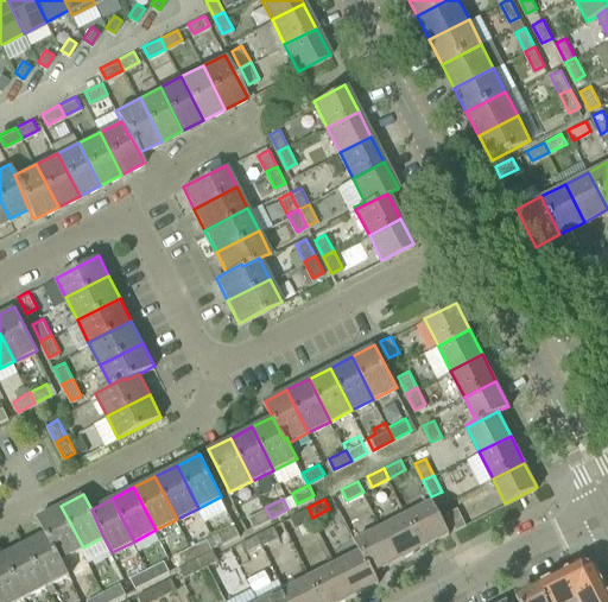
[(423,544),(449,531),(432,499),(406,512),(423,544)]
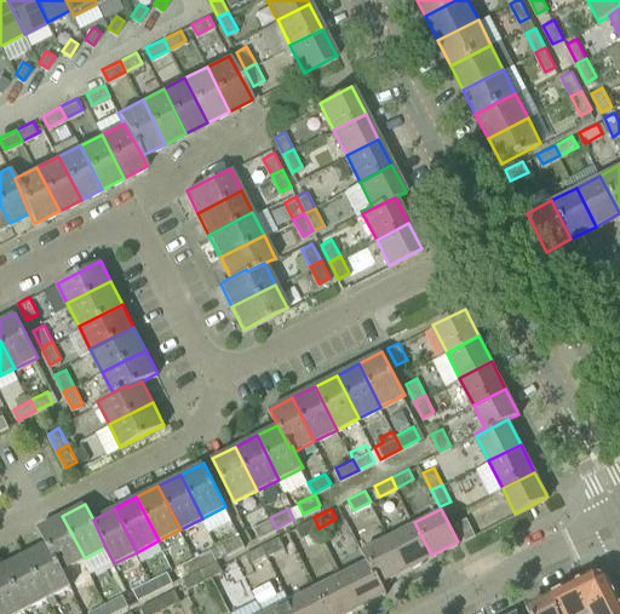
[(63,569),(85,558),(62,516),(39,528),(47,544),(53,556),(56,555),(63,569)]
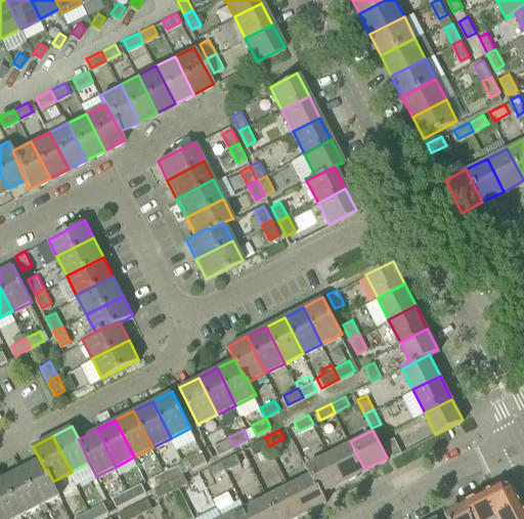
[(392,456),(401,450),(394,436),(385,441),(392,456)]
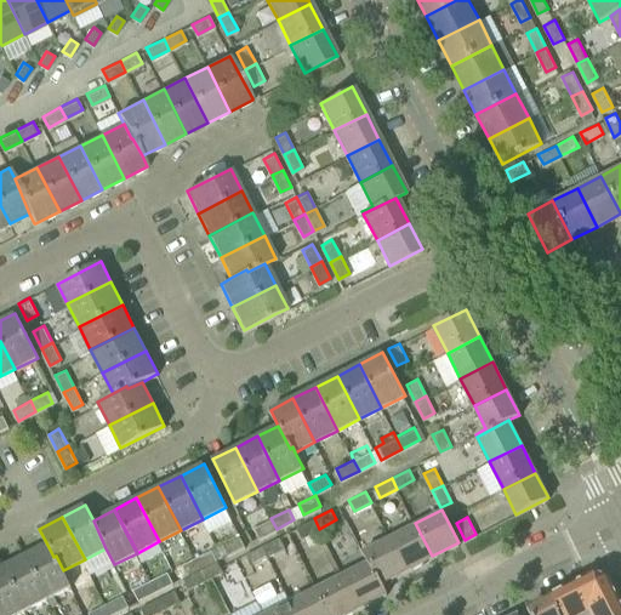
[(260,537),(277,529),(271,518),(254,527),(260,537)]
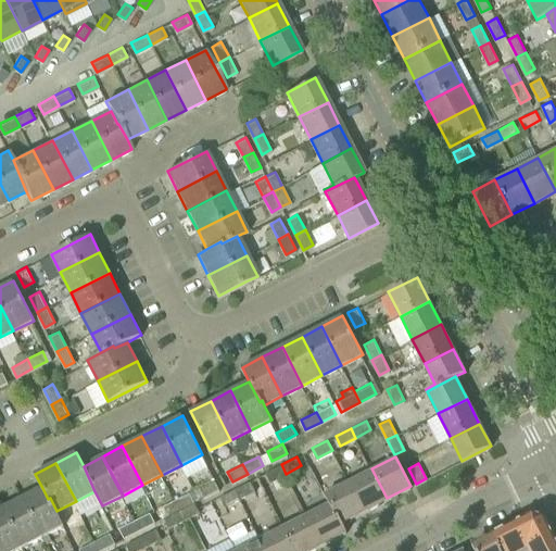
[(292,486),(286,474),(281,464),(266,472),(270,480),(273,479),(277,489),(287,485),(288,488),(292,486)]
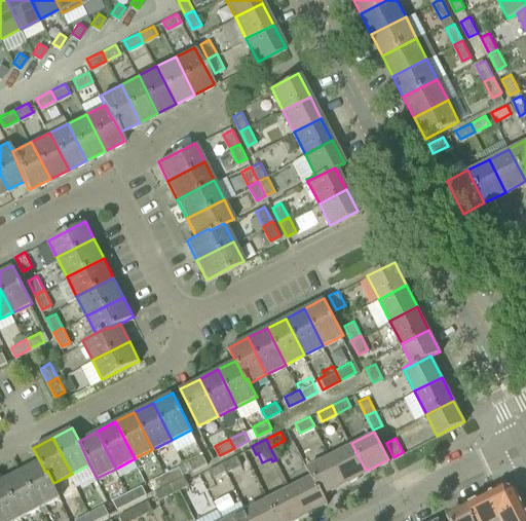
[(345,482),(366,471),(351,443),(331,453),(345,482)]
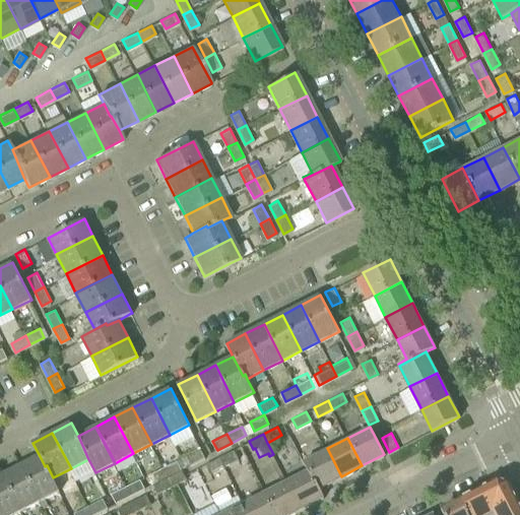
[(191,463),(205,456),(200,447),(186,454),(191,463)]
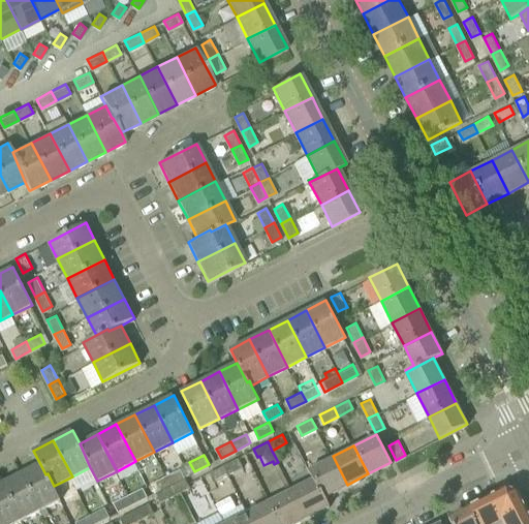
[(324,496),(347,485),(333,456),(308,468),(313,478),(324,496)]
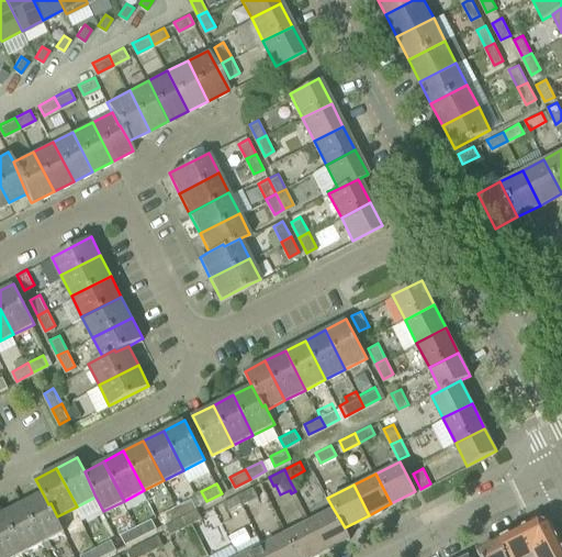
[(237,493),(243,502),(258,494),(253,486),(237,493)]
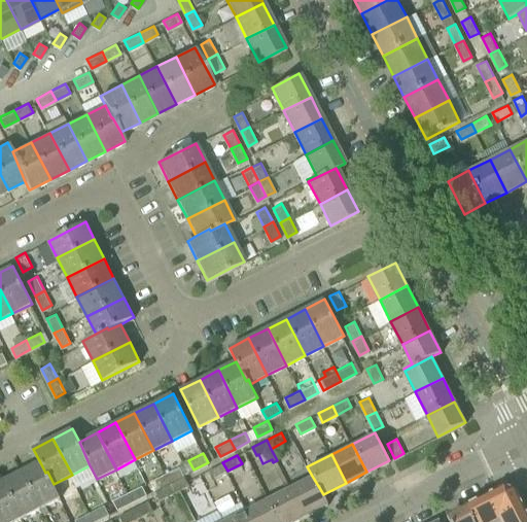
[(61,497),(54,484),(47,472),(45,473),(40,462),(22,471),(41,508),(61,497)]
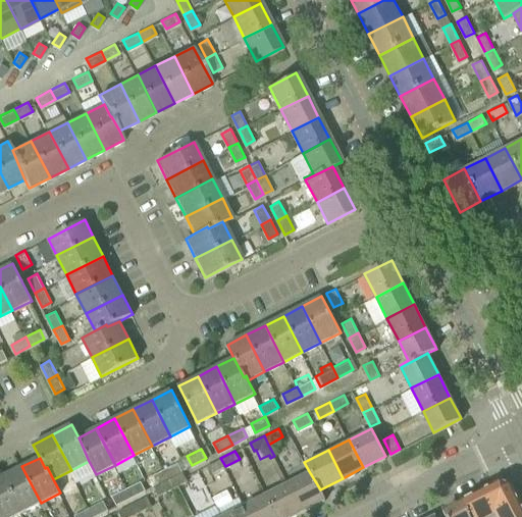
[(211,473),(225,466),(220,458),(206,465),(211,473)]
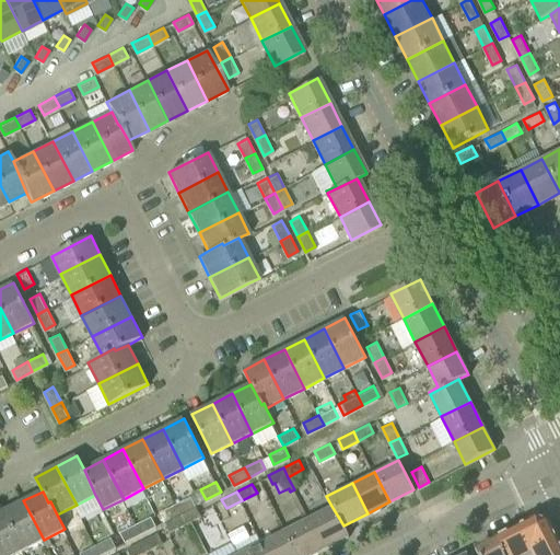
[(181,512),(196,505),(190,495),(175,503),(181,512)]
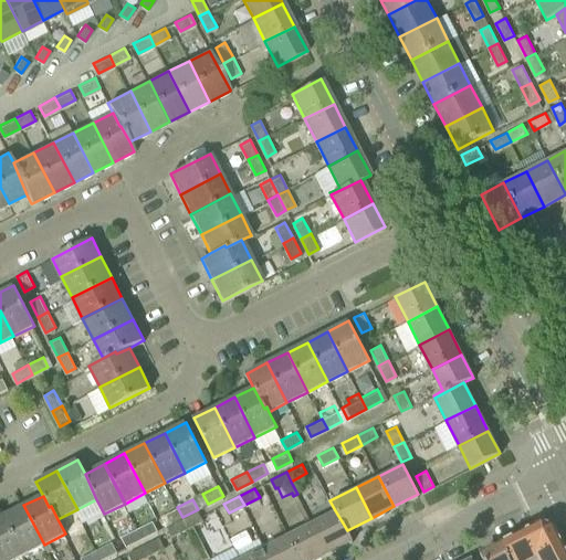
[(23,555),(44,545),(23,505),(3,516),(23,555)]
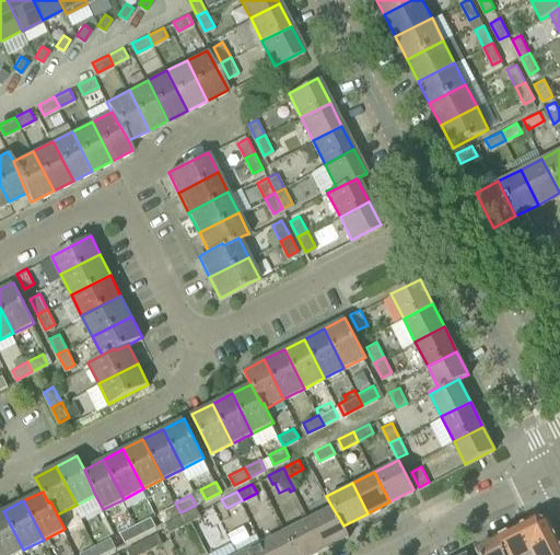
[(165,520),(181,512),(175,503),(160,511),(165,520)]
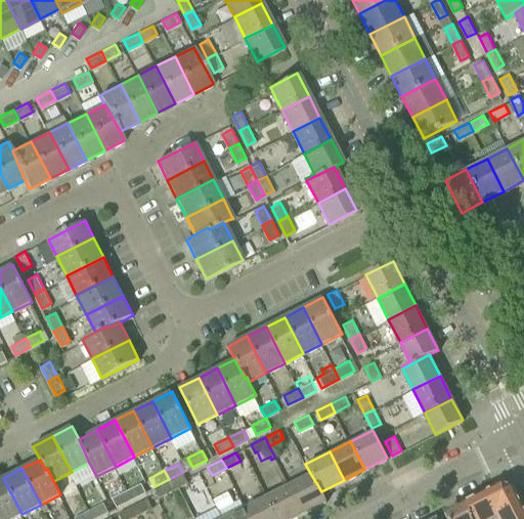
[(173,488),(187,481),(183,472),(169,479),(173,488)]
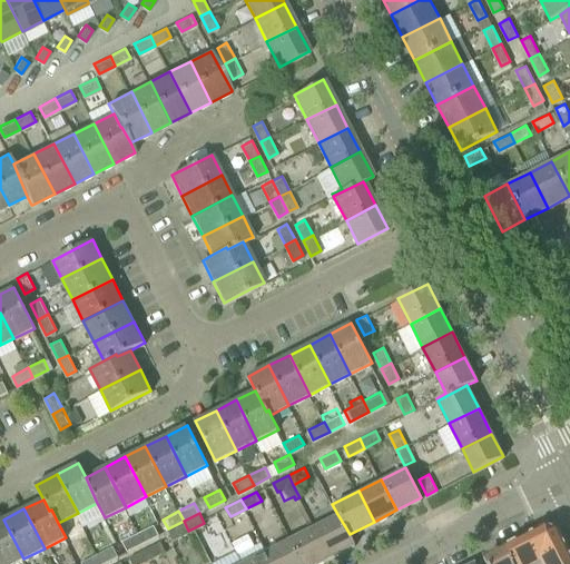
[(330,556),(355,543),(350,534),(337,514),(314,525),(330,556)]
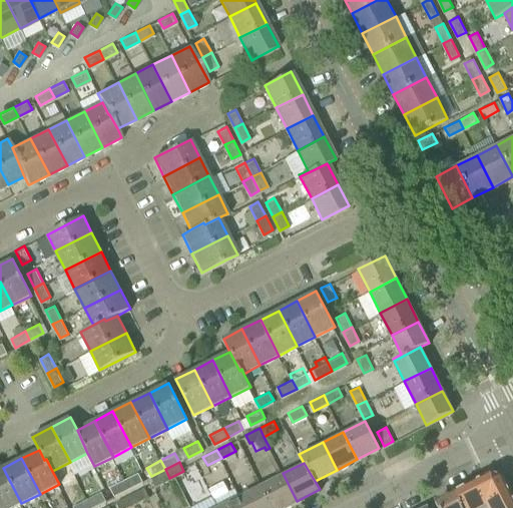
[(0,506),(0,507),(11,507),(21,503),(3,468),(0,469),(0,506)]
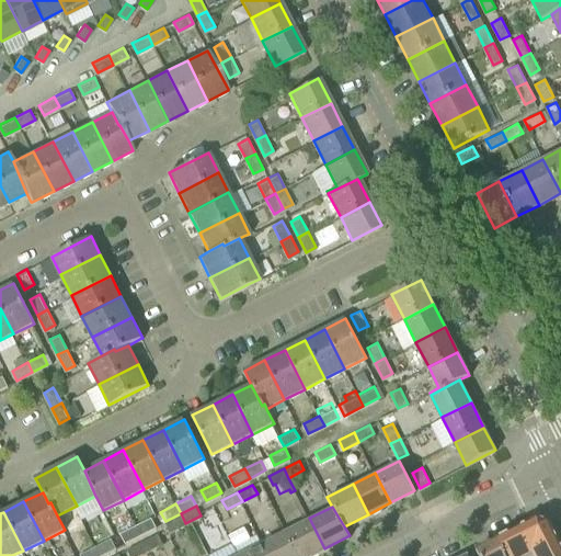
[(170,531),(185,523),(181,513),(165,521),(170,531)]
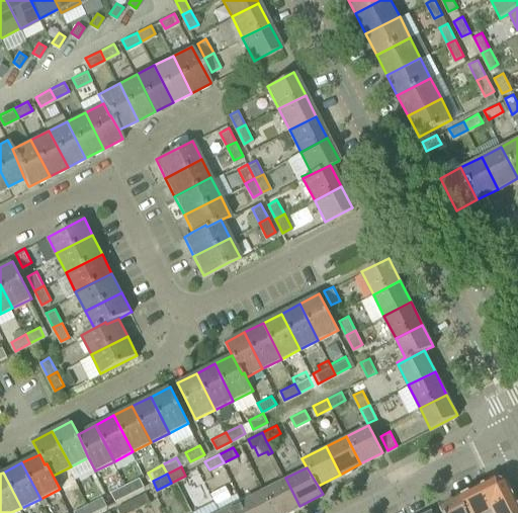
[(125,484),(130,492),(144,485),(140,477),(125,484)]
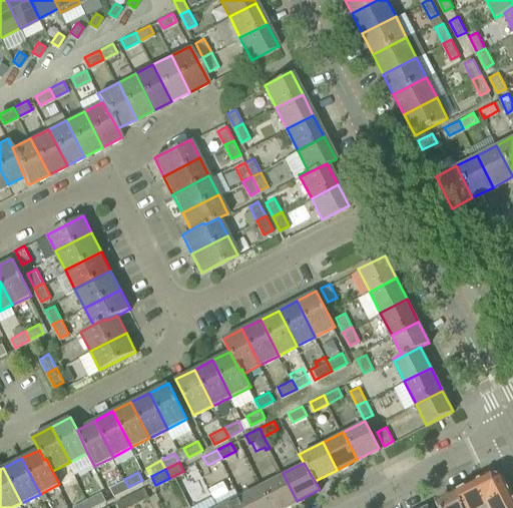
[(275,507),(282,507),(297,501),(283,473),(263,484),(275,507)]
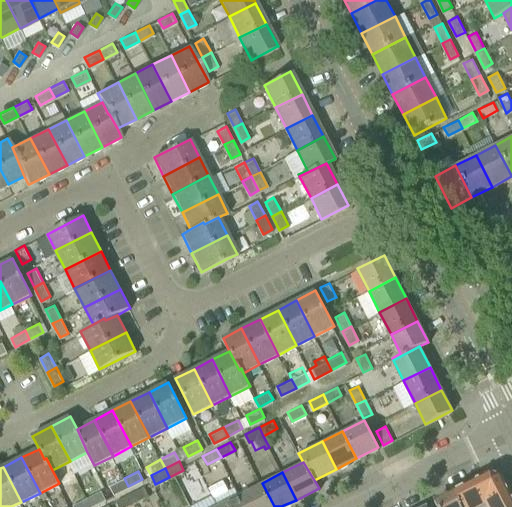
[(459,506),(511,506),(511,498),(501,477),(490,473),(453,492),(459,506)]
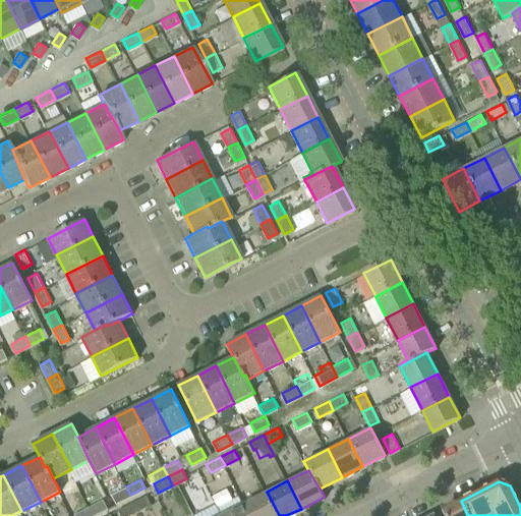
[(116,502),(130,495),(126,486),(112,494),(116,502)]
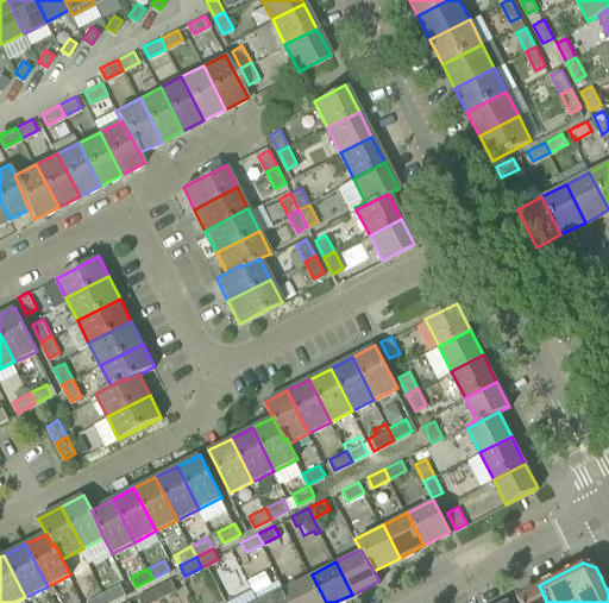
[(294,602),(326,602),(312,575),(286,588),(294,602)]
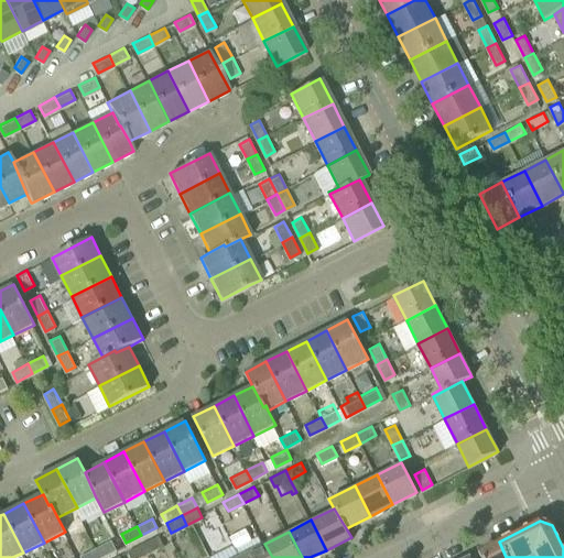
[(143,543),(149,551),(164,544),(159,535),(143,543)]
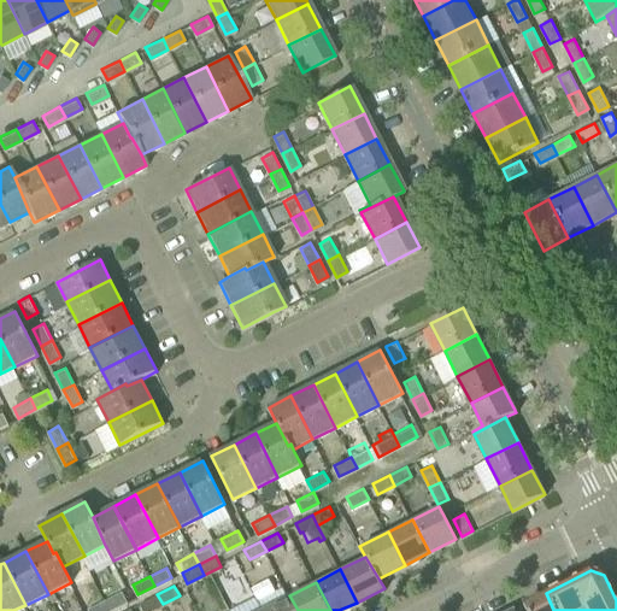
[(264,610),(298,610),(289,595),(288,595),(282,586),(258,599),(263,609),(264,610)]
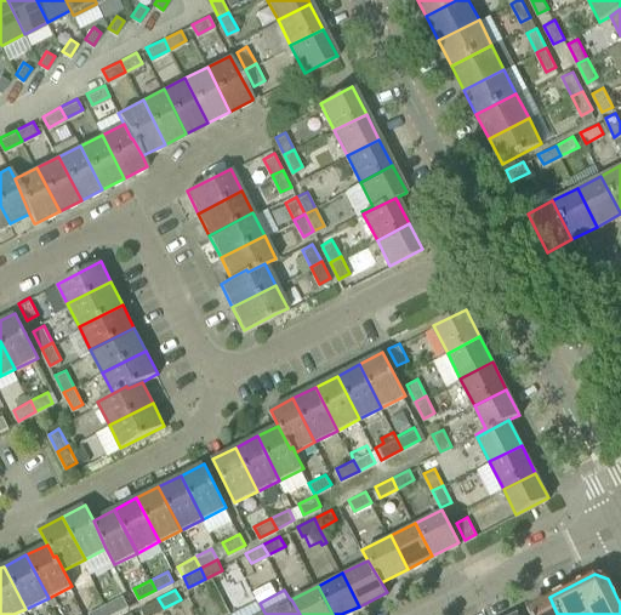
[(106,602),(112,613),(129,604),(123,593),(106,602)]
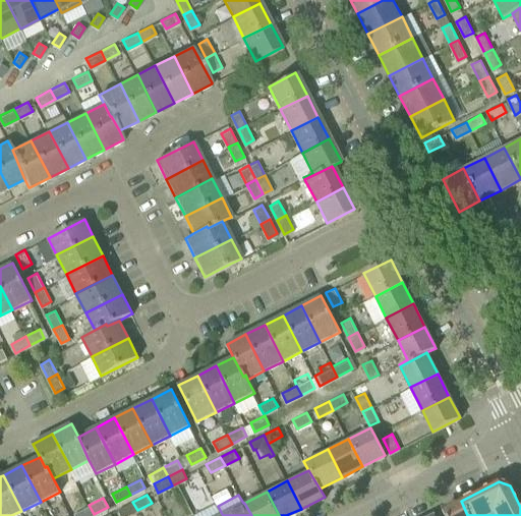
[(467,515),(461,501),(443,511),(445,515),(467,515)]
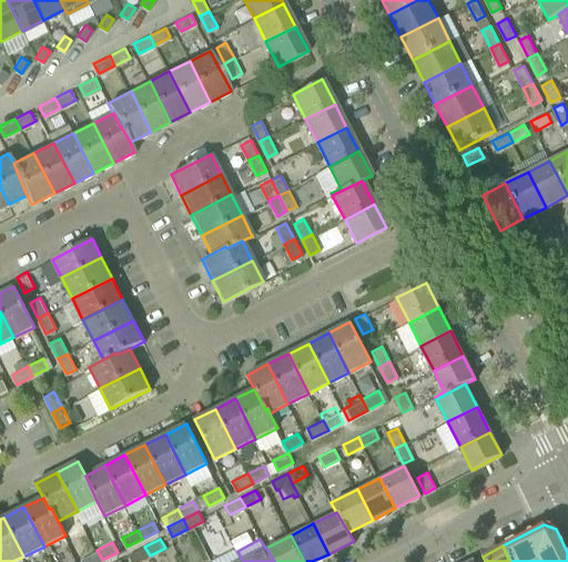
[(132,561),(137,561),(150,555),(144,547),(129,554),(132,561)]
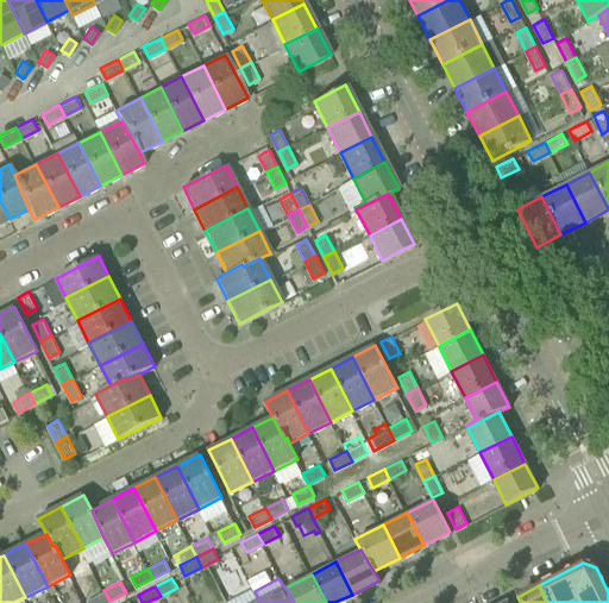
[(89,602),(104,602),(110,601),(104,590),(87,600),(89,602)]
